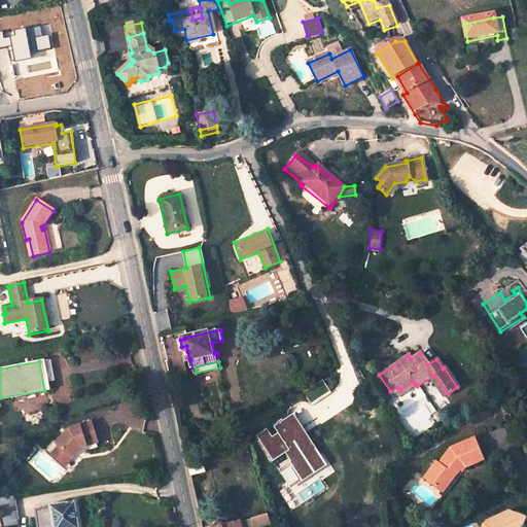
[(304,390),(311,403),(330,392),(323,379),(304,390)]
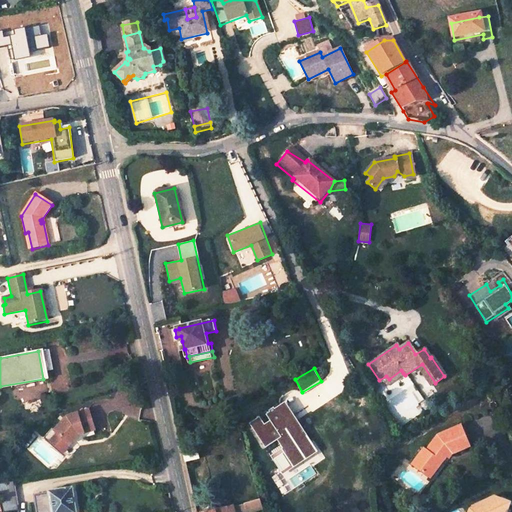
[(386,376),(379,380),(383,387),(403,373),(401,370),(389,379),(386,376)]
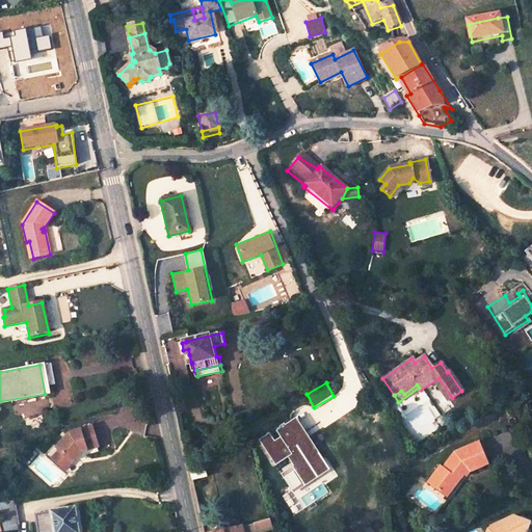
[(280,437),(264,448),(276,467),(288,458),(293,467),(293,468),(299,478),(312,469),(310,467),(321,458),(318,454),(321,453),(311,440),(308,443),(306,441),(299,445),(294,437),(301,433),(292,420),(286,425),(284,422),(277,426),(280,429),(275,431),(280,437)]
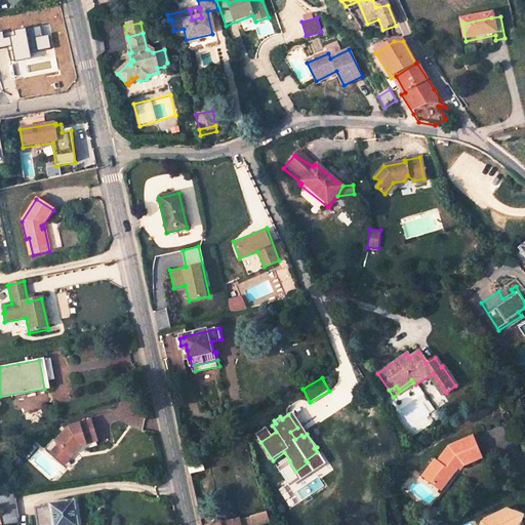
[(51,453),(64,465),(74,452),(74,448),(77,444),(80,446),(94,442),(95,441),(89,421),(68,429),(55,443),(57,445),(51,453)]
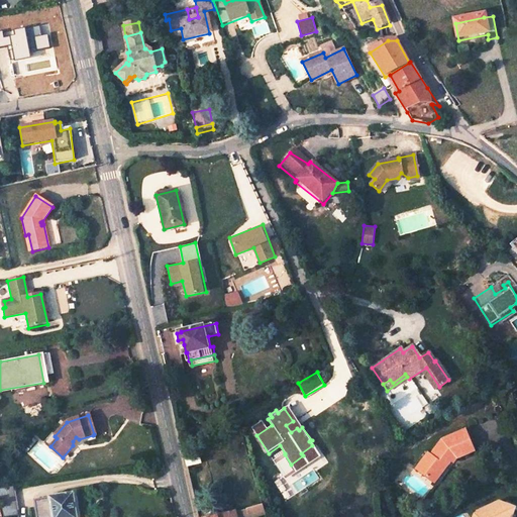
[(428,452),(416,468),(427,478),(433,471),(437,474),(443,466),(446,468),(452,460),(447,456),(451,451),(456,459),(477,451),(468,430),(443,440),(430,455),(428,452)]
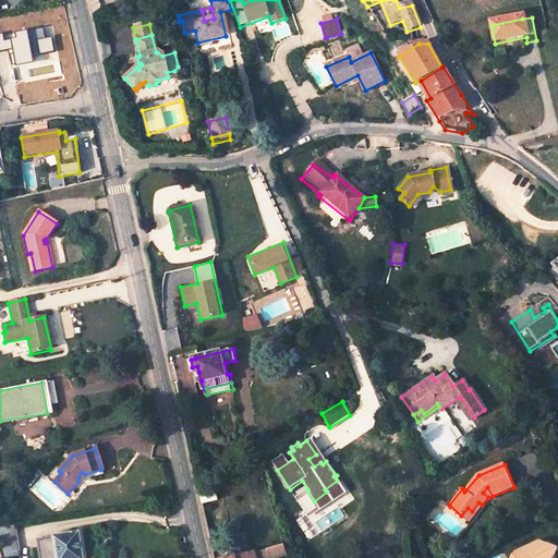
[(101,474),(100,470),(85,474),(89,478),(101,474)]
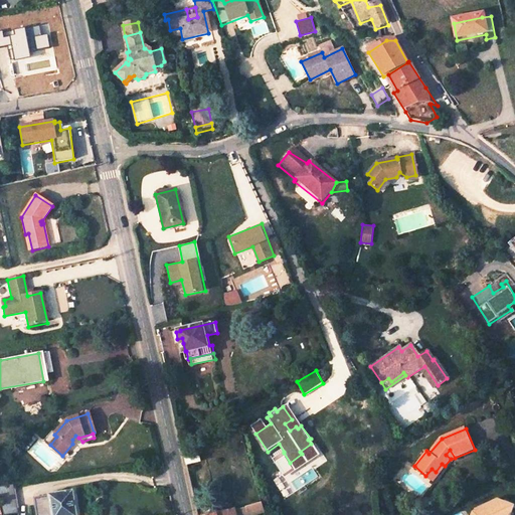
[(186,464),(199,461),(196,447),(184,455),(186,464)]
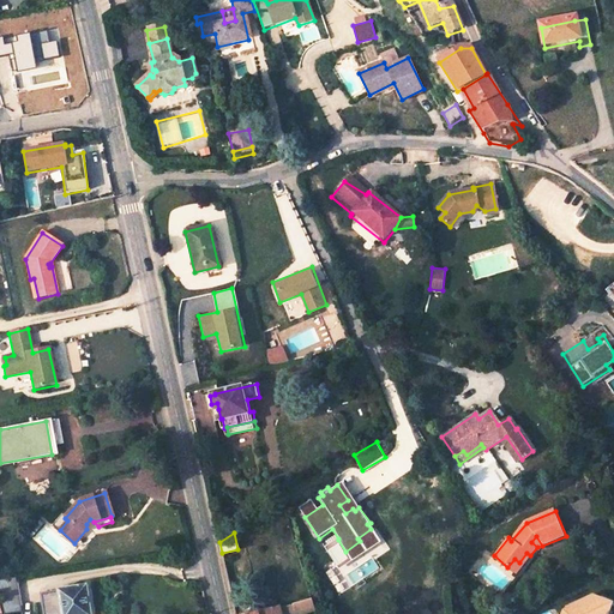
[(531,542),(537,547),(542,546),(536,536),(531,542)]
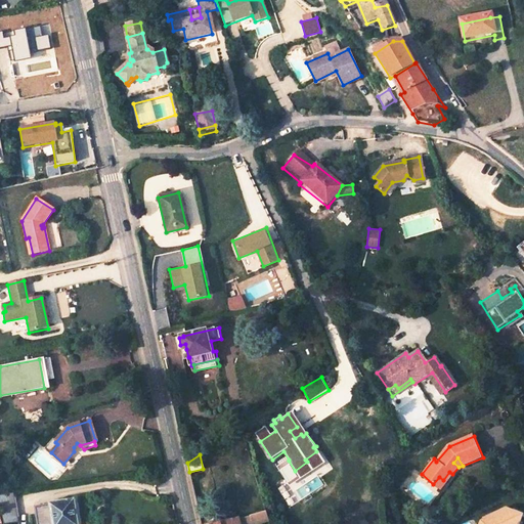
[(439,477),(433,484),(441,492),(461,469),(459,467),(452,474),(449,472),(443,480),(439,477)]
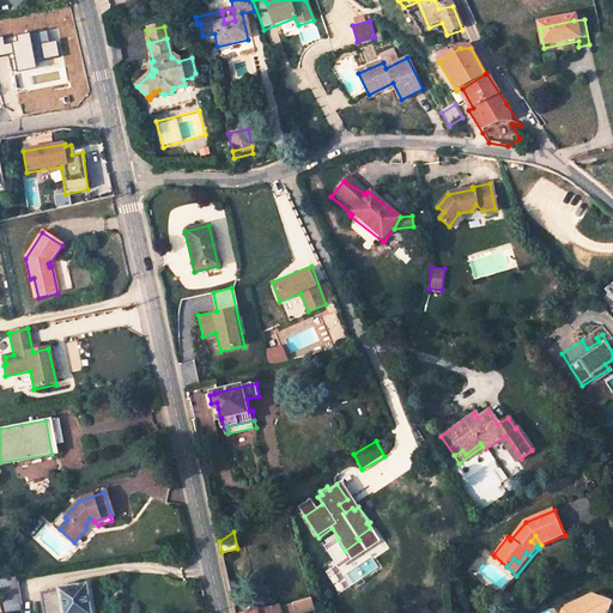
[(0,601),(17,600),(12,577),(0,578),(0,601)]
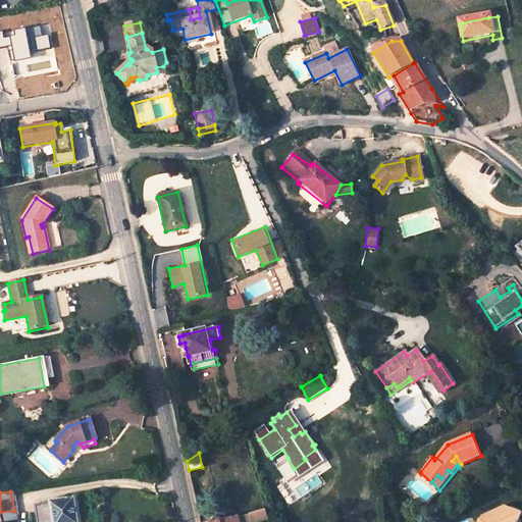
[(50,504),(35,507),(37,521),(75,521),(72,500),(50,503),(50,504)]
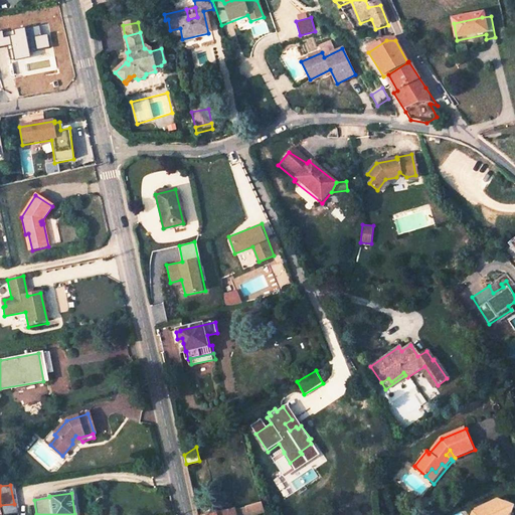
[(498,499),(481,506),(481,507),(473,511),(471,514),(512,514),(513,514),(512,513),(514,505),(498,499)]
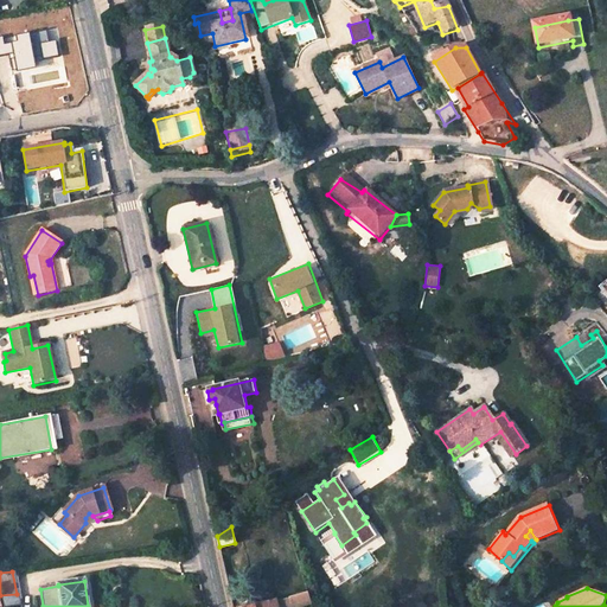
[(299,593),(301,605),(311,602),(308,592),(299,593)]
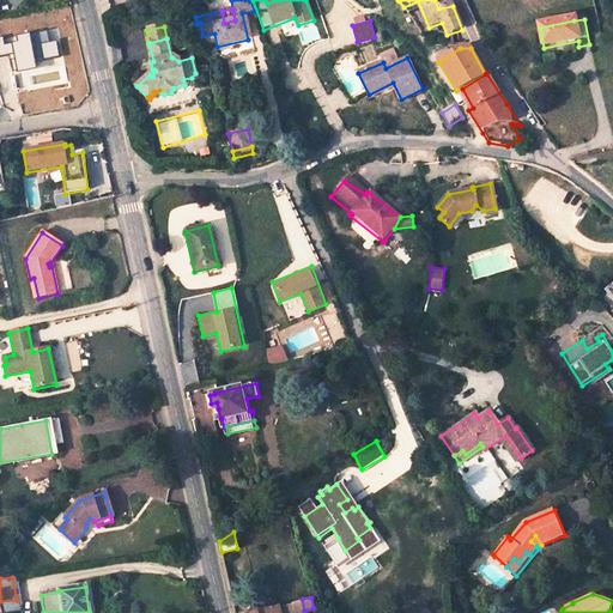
[(295,612),(304,611),(302,599),(292,602),(295,612)]
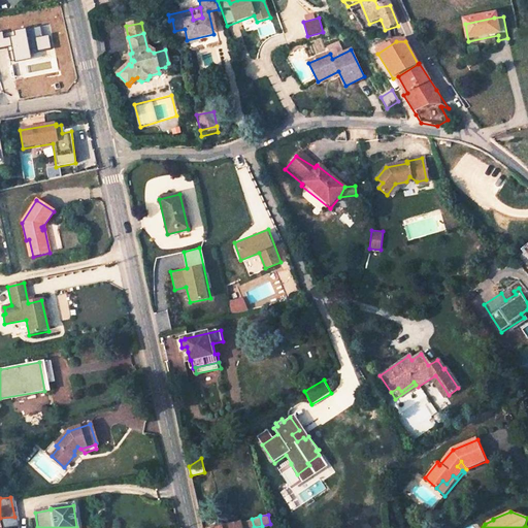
[(254,527),(252,519),(239,522),(221,527),(215,527),(254,527)]
